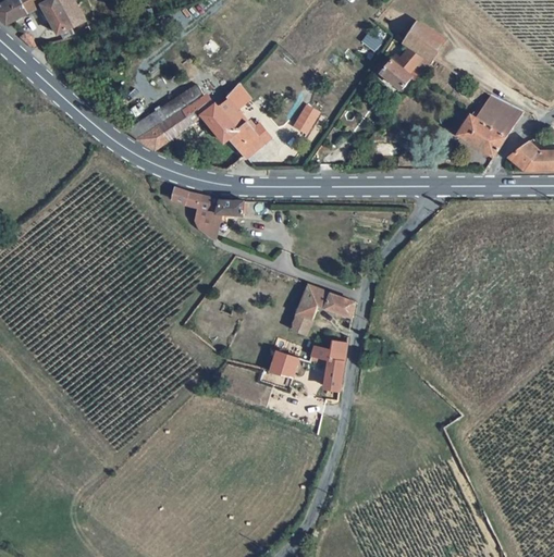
[(34,3),(31,0),(0,0),(0,12),(8,19),(34,3)]
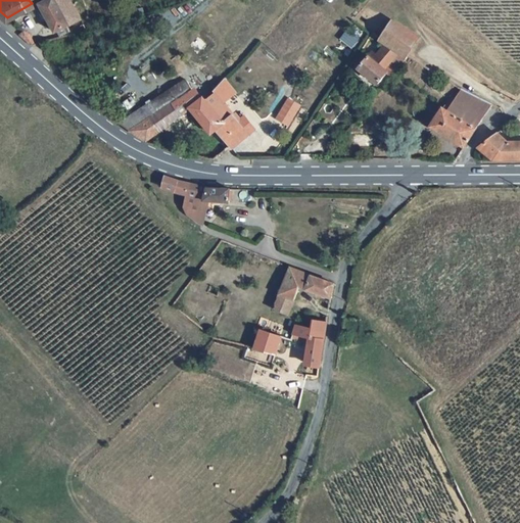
[(59,25),(82,10),(76,0),(29,0),(32,3),(36,0),(38,0),(41,4),(45,2),(59,25)]
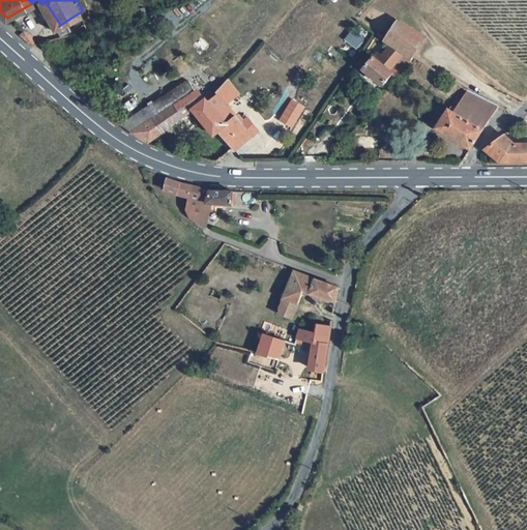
[(391,36),(412,51),(413,49),(426,31),(401,13),(386,32),(391,36)]
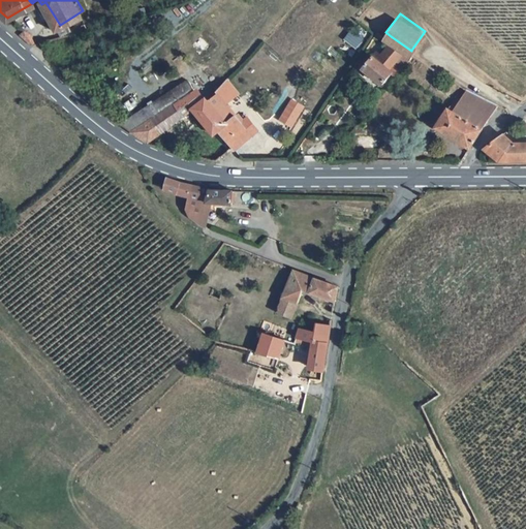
[(90,25),(86,18),(75,24),(78,28),(90,25)]
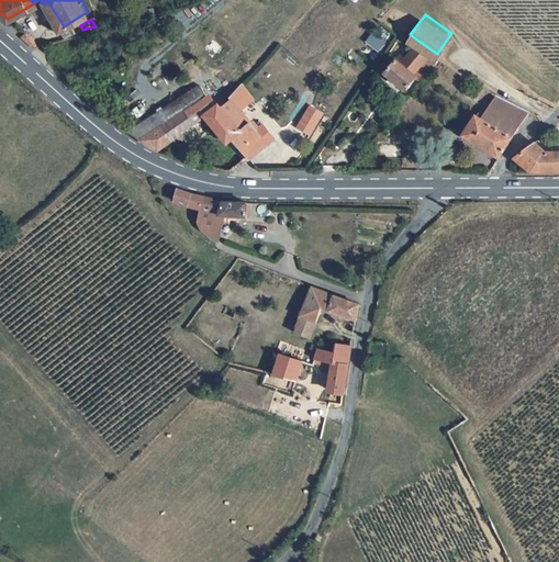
[(35,44),(38,43),(26,27),(22,32),(35,44)]
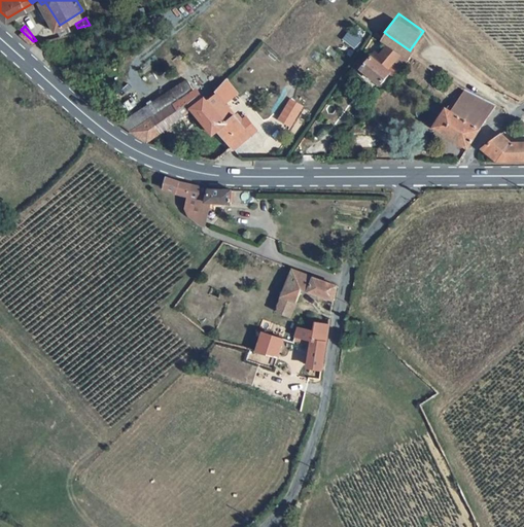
[(373,49),(363,61),(384,77),(389,70),(392,72),(410,50),(389,36),(377,53),(373,49)]
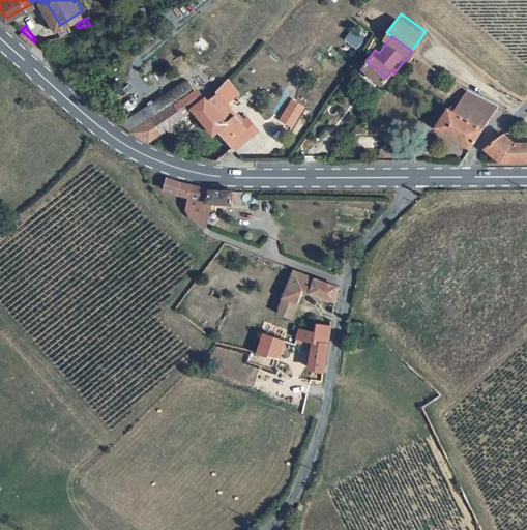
[(228,125),(214,107),(206,96),(202,92),(203,90),(203,87),(202,84),(196,84),(187,75),(155,97),(124,120),(157,138),(167,129),(165,126),(195,106),(217,134),(221,130),(228,125)]
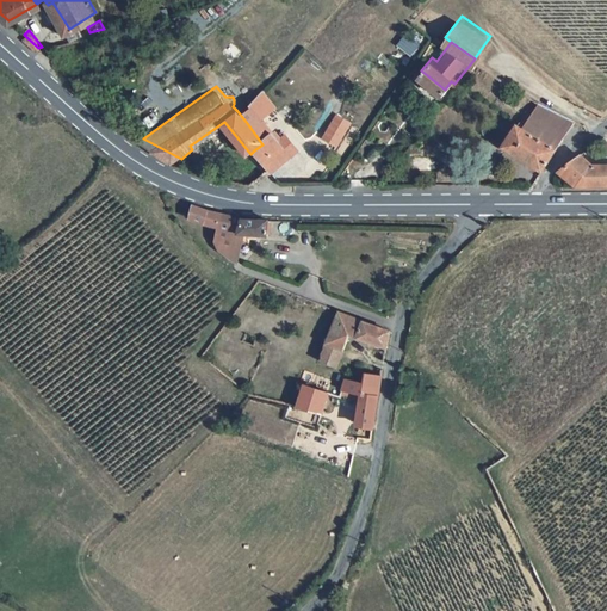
[(505,140),(542,165),(573,118),(542,98),(528,117),(524,116),(521,119),(519,118),(505,140)]
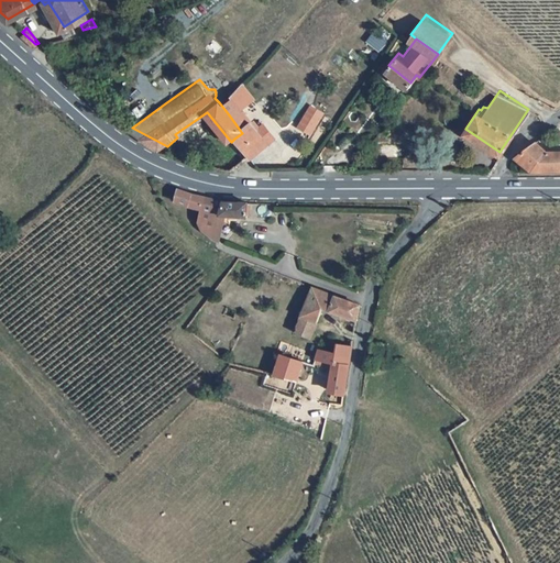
[(229,91),(219,102),(228,113),(240,105),(229,91)]
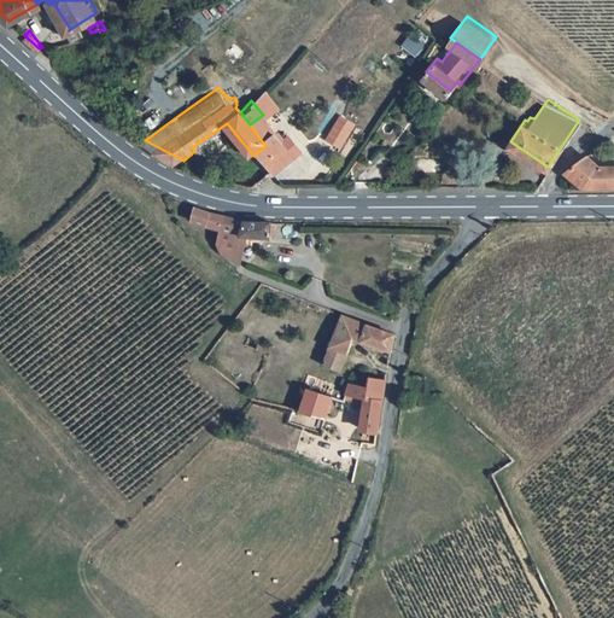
[(263,115),(250,124),(265,146),(257,152),(272,170),(292,151),(263,115)]
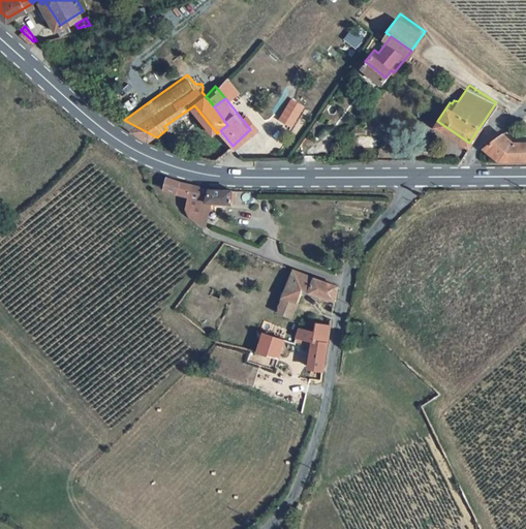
[(233,146),(220,130),(217,133),(197,154),(217,158),(233,146)]
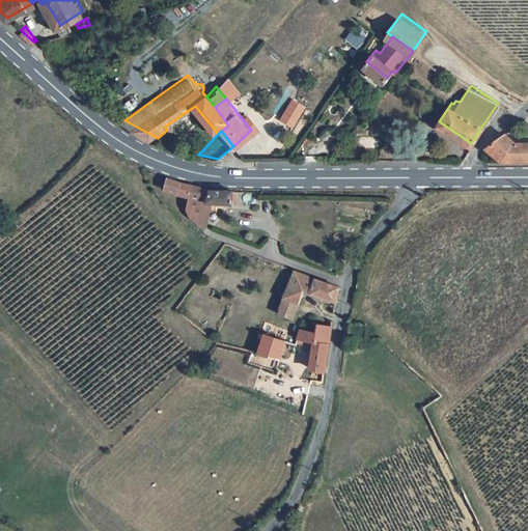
[(378,148),(378,132),(352,131),(352,148),(378,148)]
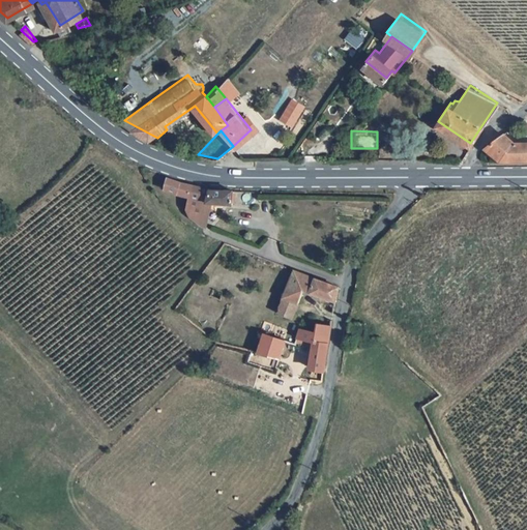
[(496,157),(526,156),(526,138),(517,139),(507,130),(486,145),(496,157)]
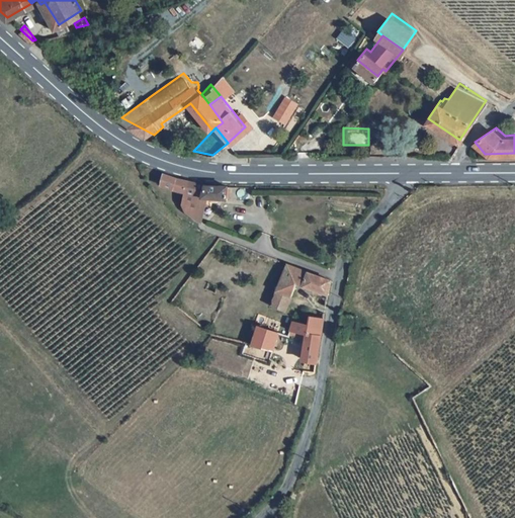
[(202,199),(225,199),(226,185),(188,183),(163,177),(159,186),(164,191),(175,198),(187,204),(187,211),(197,221),(202,199)]
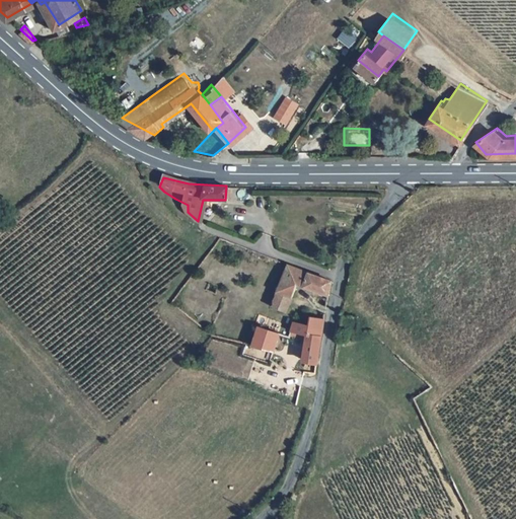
[(325,296),(326,280),(282,264),(269,306),(285,311),(293,286),(325,296)]
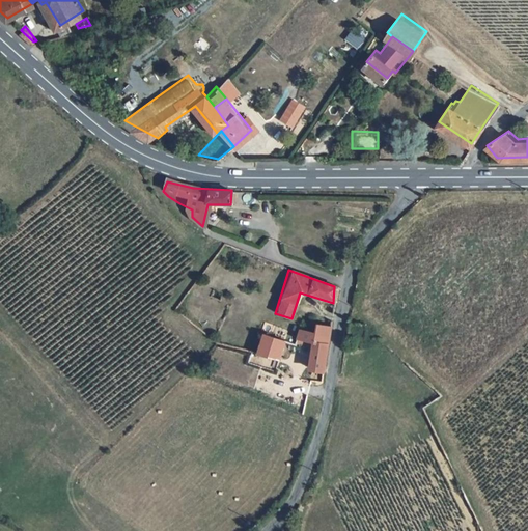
[(295,339),(296,339),(294,345),(301,347),(303,341),(315,343),(309,370),(327,374),(331,327),(316,325),(315,332),(300,329),(295,339)]
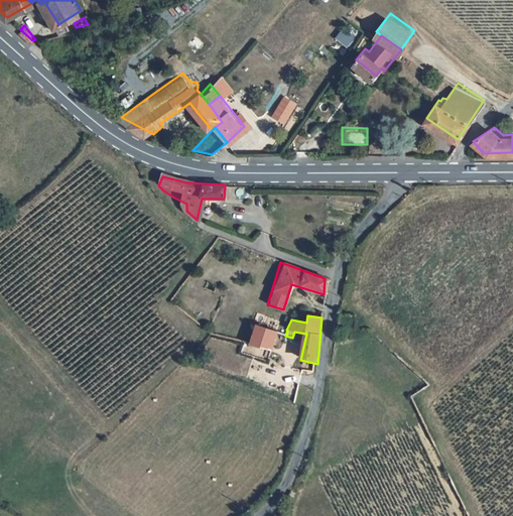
[(250,346),(269,351),(275,333),(275,332),(256,327),(250,346)]
